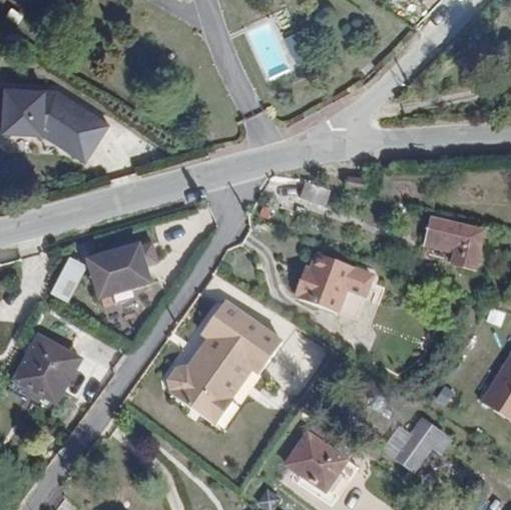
[(83,160),(86,161),(106,124),(106,118),(50,88),(2,84),(0,106),(0,133),(39,137),(83,160)]
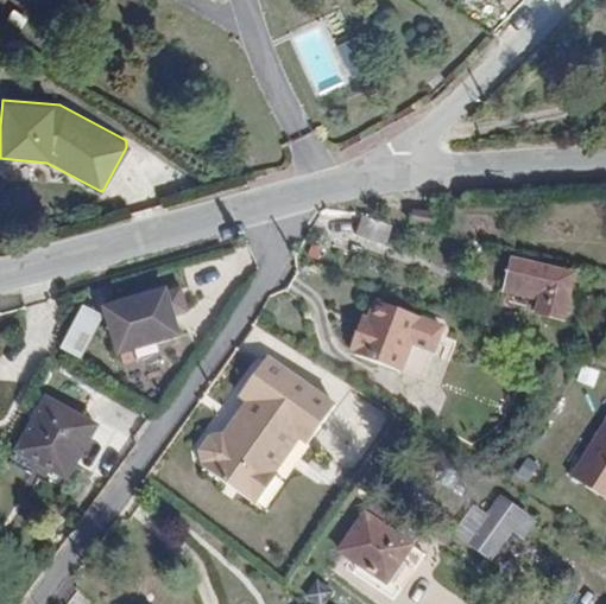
[(436,224),(440,213),(418,207),(416,218),(436,224)]
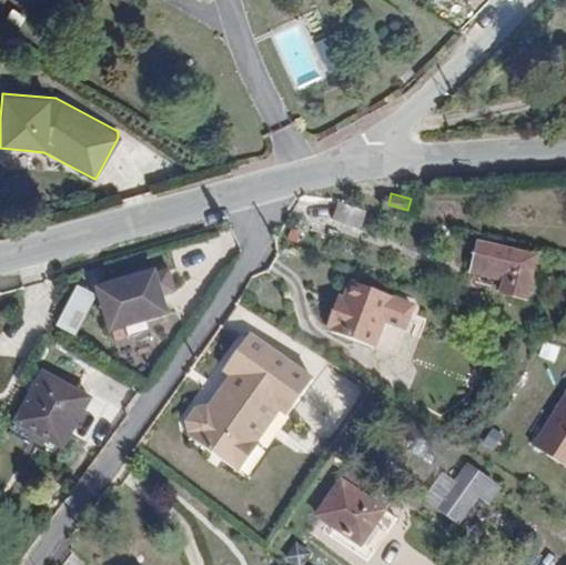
[(361,225),(367,209),(339,200),(333,218),(361,225)]
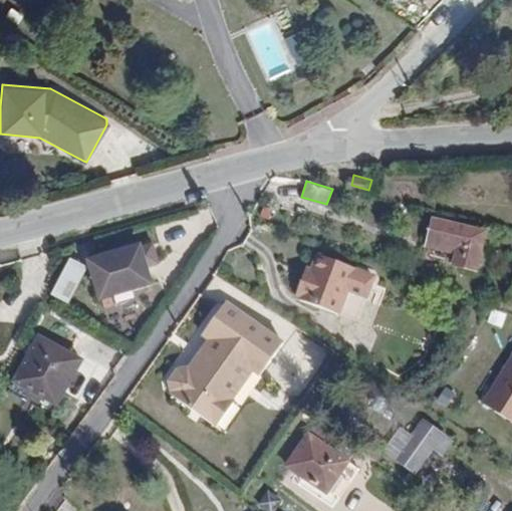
[(481,265),(490,226),(436,213),(432,234),(462,241),(457,259),(481,265)]
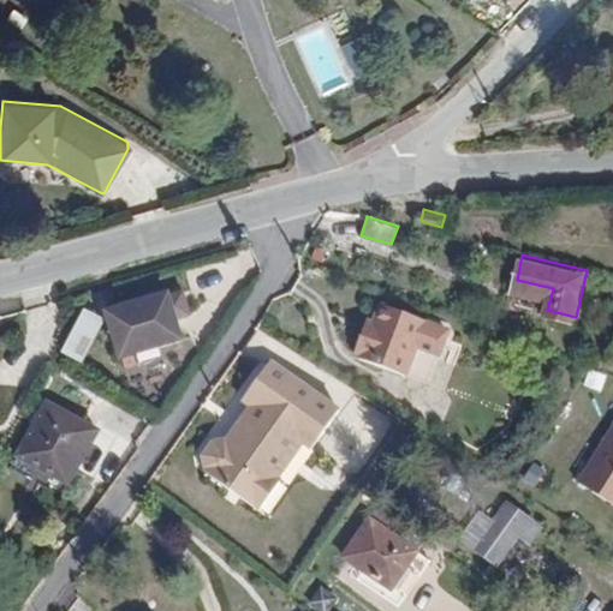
[(178,339),(166,293),(107,309),(119,353),(178,339)]
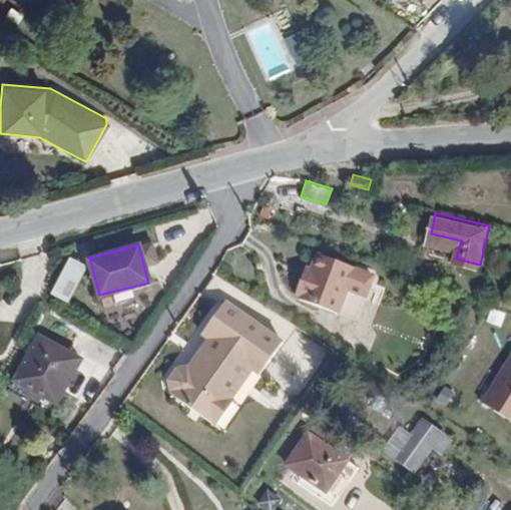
[(318,252),(312,269),(308,279),(304,278),(297,297),(301,298),(300,303),(339,316),(357,267),(318,252)]
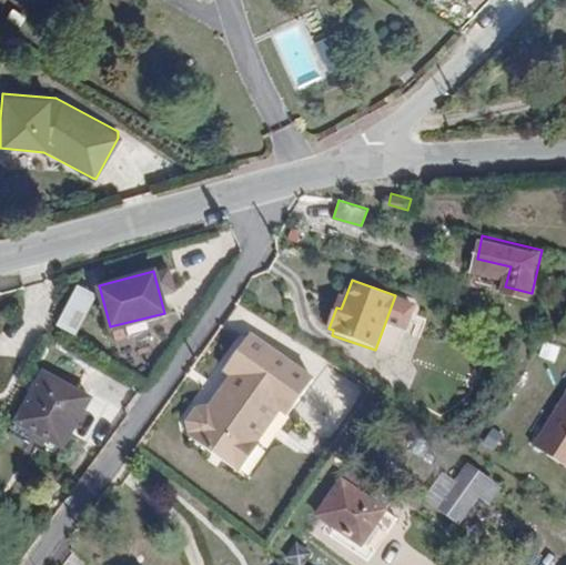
[(56,326),(76,336),(95,294),(76,284),(56,326)]
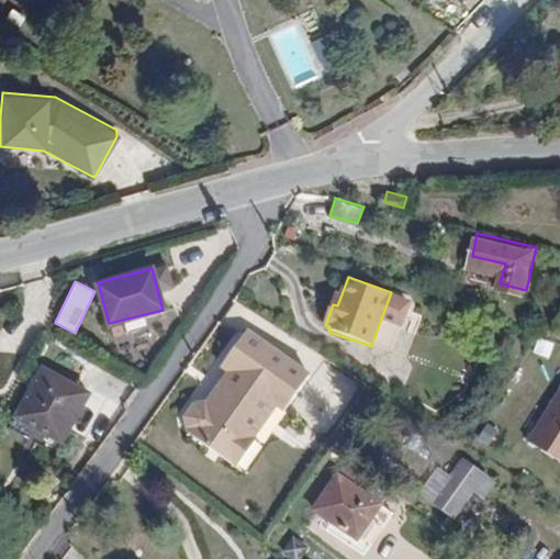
[(336,292),(333,304),(337,305),(342,294),(336,292)]
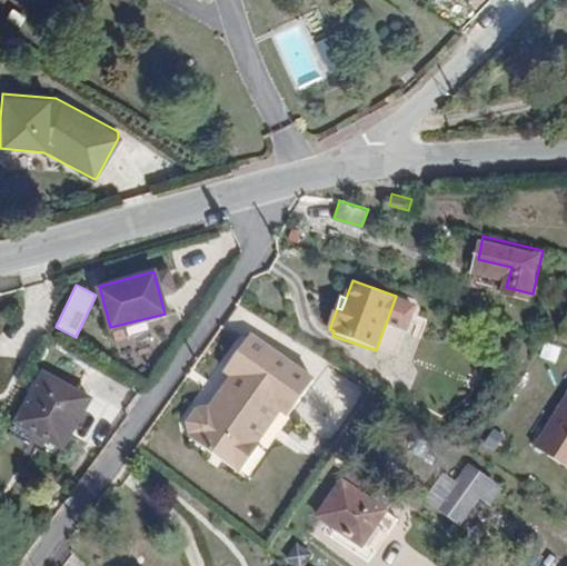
[(312,377),(250,329),(224,365),(231,369),(228,375),(284,415),(312,377)]
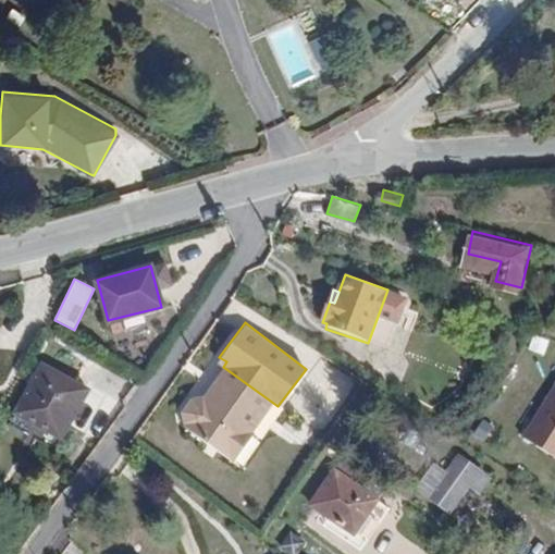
[(86,389),(42,365),(17,411),(61,435),(86,389)]
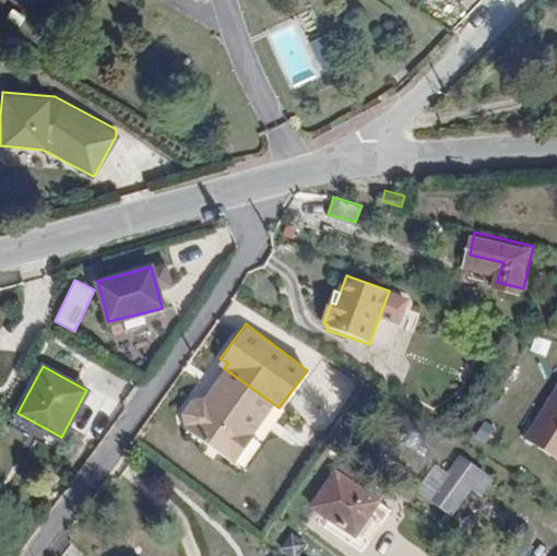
[(279,407),(224,368),(221,373),(225,375),(215,390),(210,387),(204,395),(202,394),(192,395),(184,409),(186,418),(188,420),(185,423),(236,462),(279,407)]
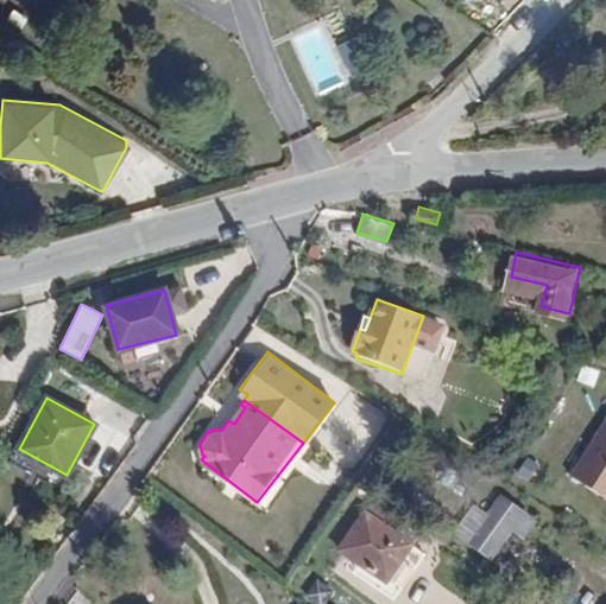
[(605,421),(572,474),(605,495),(605,421)]
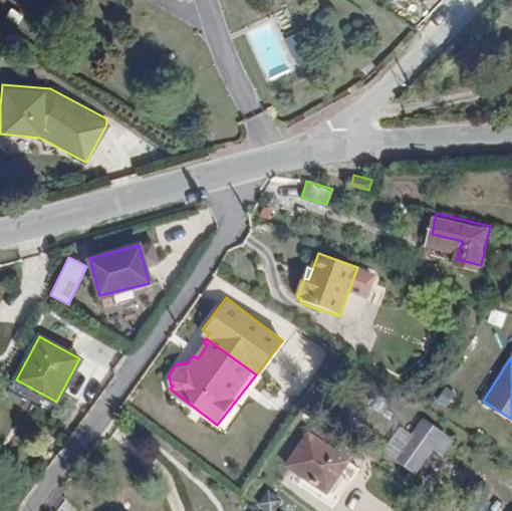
[(422,419),(395,456),(409,466),(420,450),(426,454),(433,445),(442,452),(451,439),(422,419)]
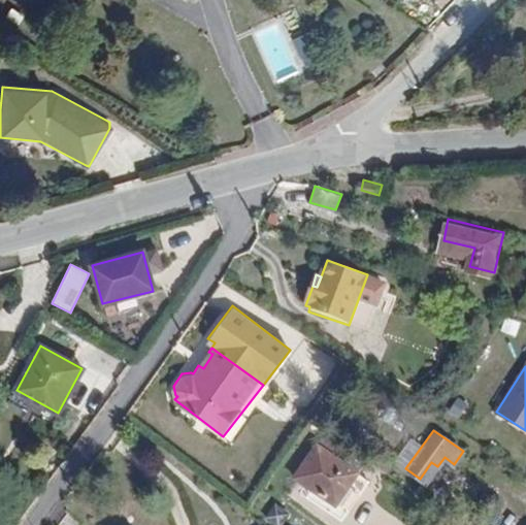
[(333,512),(349,491),(357,497),(369,482),(358,472),(365,463),(354,455),(355,453),(328,431),(295,473),(314,488),(309,493),(333,512)]
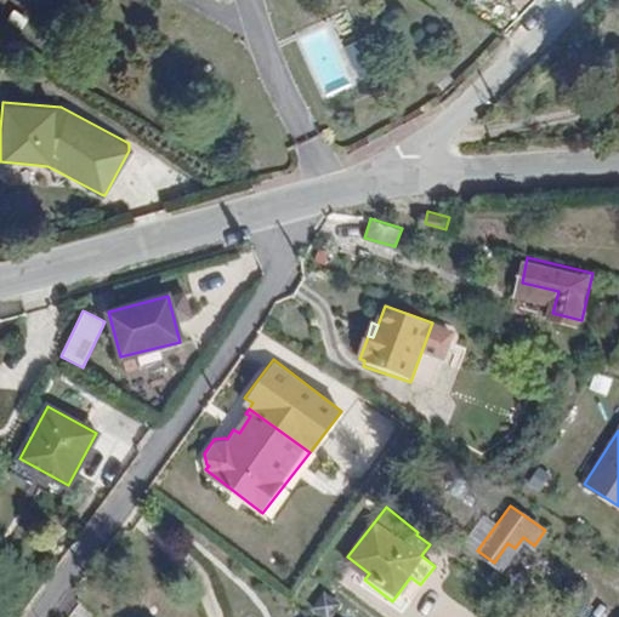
[(515,548),(507,543),(494,563),(501,567),(515,548)]
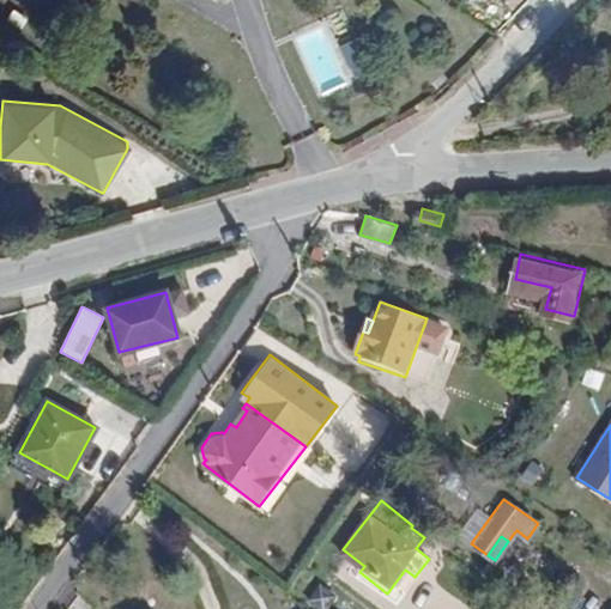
[(397,600),(415,577),(405,570),(387,594),(397,600)]
